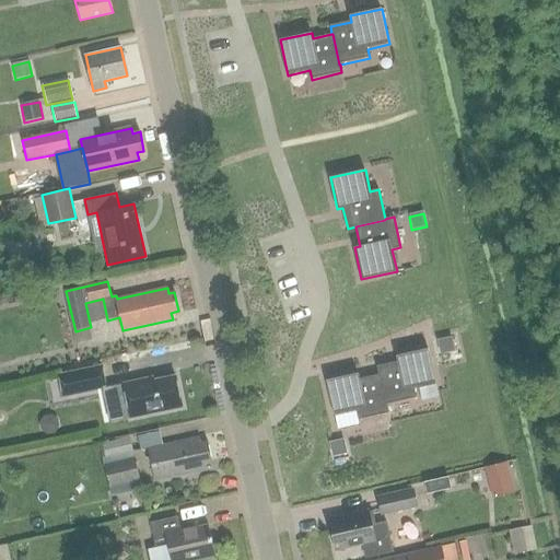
[(451,338),(438,341),(440,354),(454,352),(451,338)]
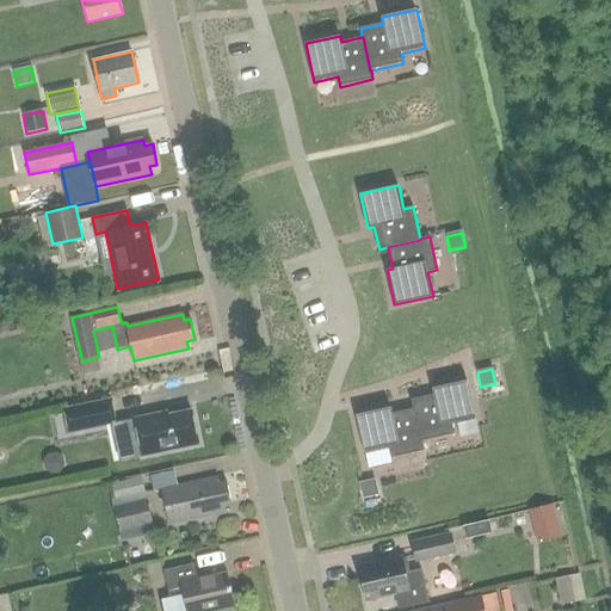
[(434,395),(411,400),(413,409),(414,408),(421,442),(423,442),(455,434),(452,424),(475,419),(467,381),(433,388),(434,395)]
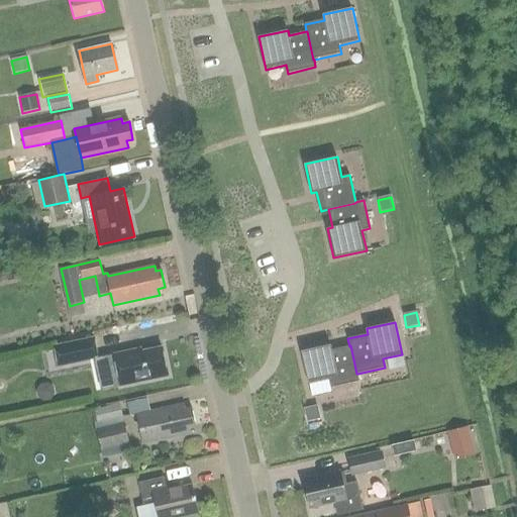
[(95,337),(54,345),(59,367),(100,358),(95,337)]
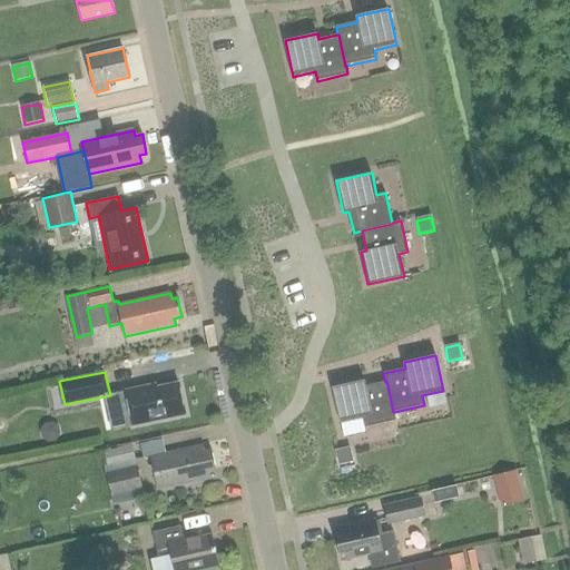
[(364,380),(333,387),(341,423),(363,419),(365,428),(395,420),(394,412),(393,412),(386,381),(385,382),(366,386),(364,380)]
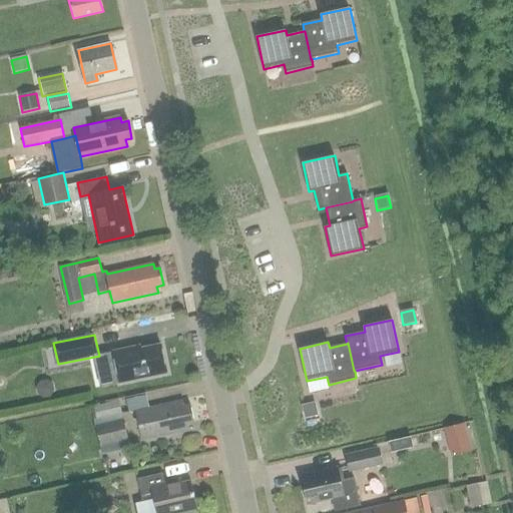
[(140,346),(112,352),(119,384),(166,374),(160,345),(140,349),(140,346)]
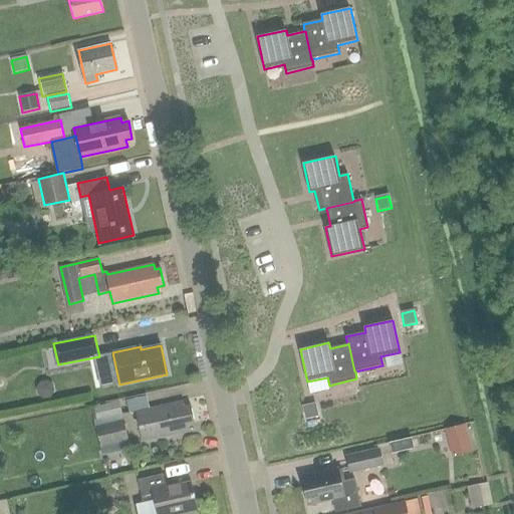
[(118,402),(93,408),(96,421),(121,416),(118,402)]
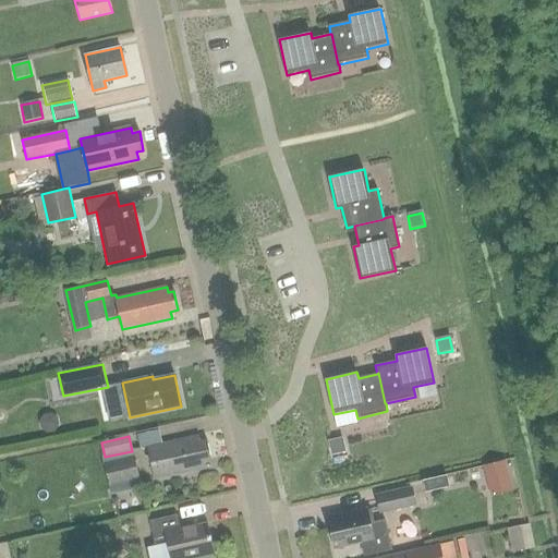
[(205,462),(211,461),(207,441),(201,444),(199,437),(148,448),(156,480),(206,469),(205,462)]
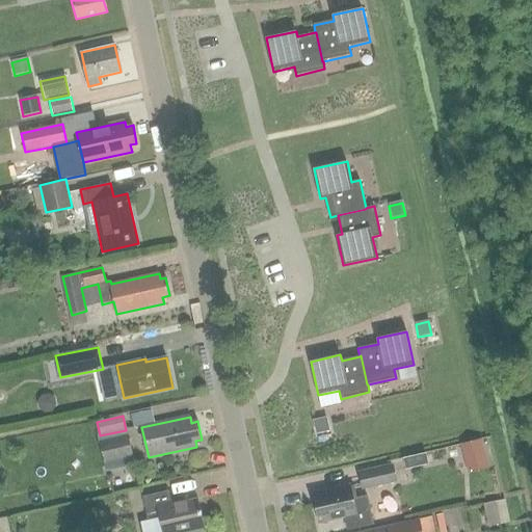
[(326,418),(312,421),(315,434),(329,431),(326,418)]
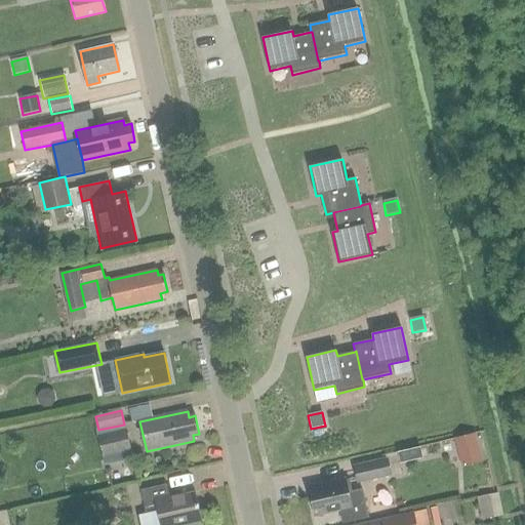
[(125,430),(97,436),(103,457),(130,451),(126,435),(125,430)]
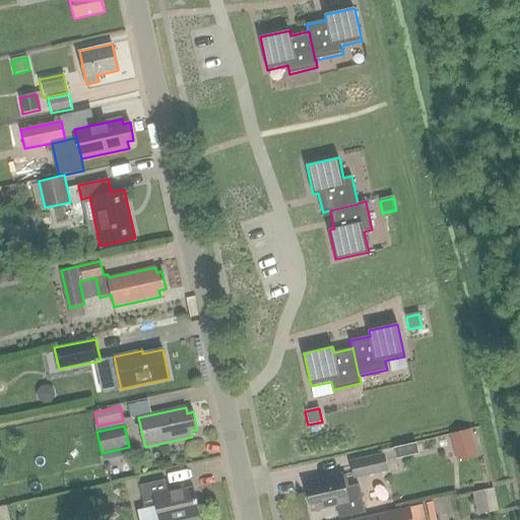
[(392,446),(395,457),(417,452),(414,441),(392,446)]
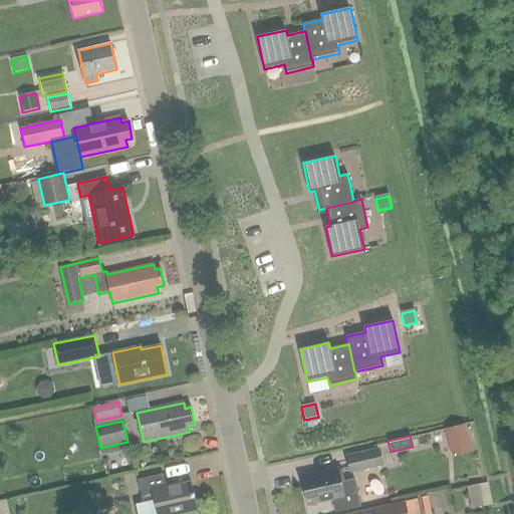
[(380,448),(345,456),(348,468),(350,474),(384,466),(380,448)]
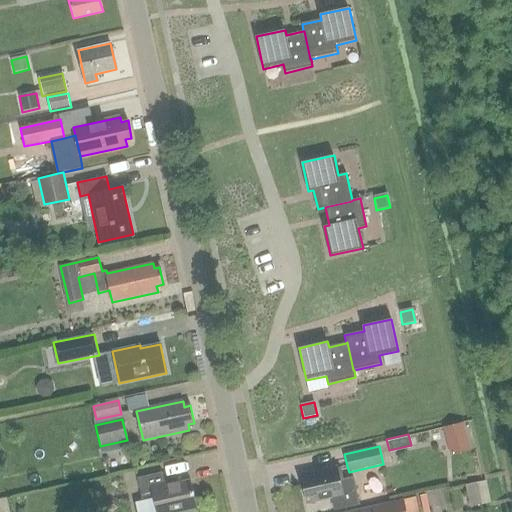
[(335,466),(300,474),(306,500),(331,495),(335,511),(360,506),(354,477),(339,480),(335,466)]
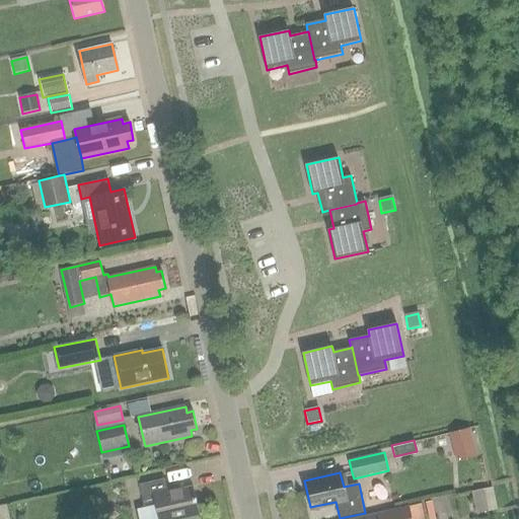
[(159,518),(194,518),(201,518),(194,488),(168,494),(165,479),(139,486),(144,508),(156,505),(159,518)]
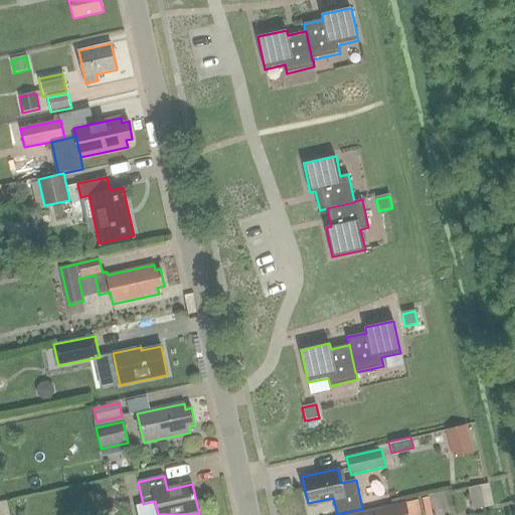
[(432,514),(428,498),(422,499),(425,514),(432,514)]
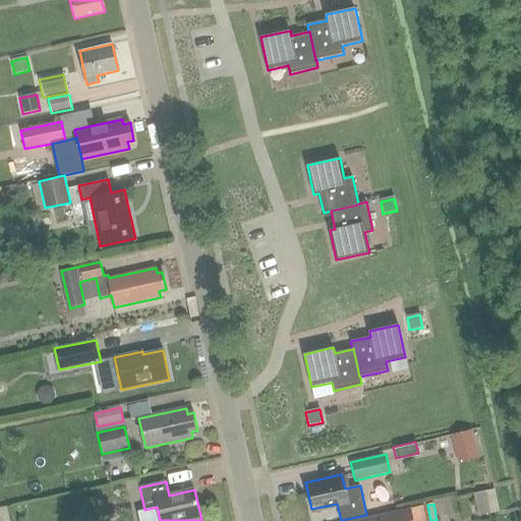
[(145,510),(136,512),(138,520),(160,520),(157,507),(145,510)]
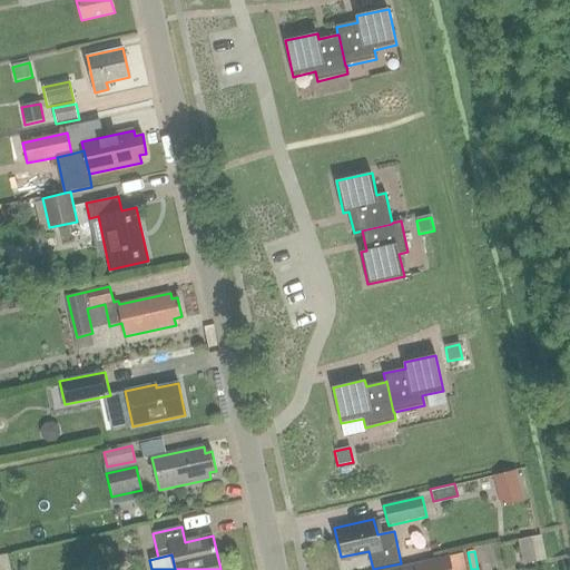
[(452,569),(450,557),(393,569),(452,569)]
